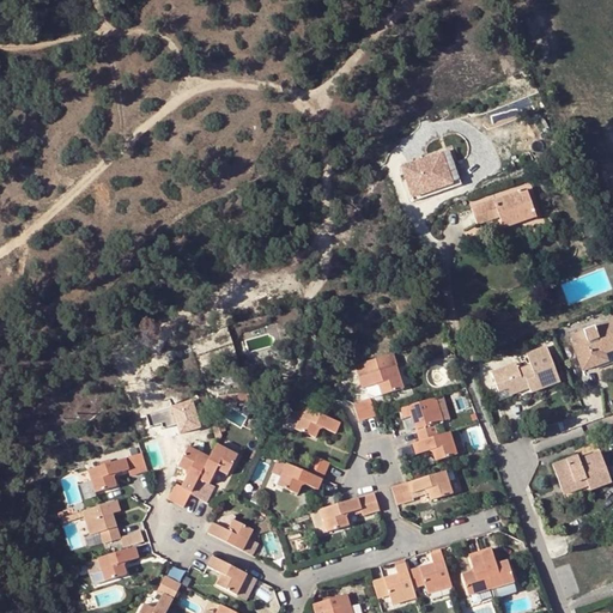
[(450,151),(442,153),(453,184),(412,198),(413,202),(461,186),(450,151)]
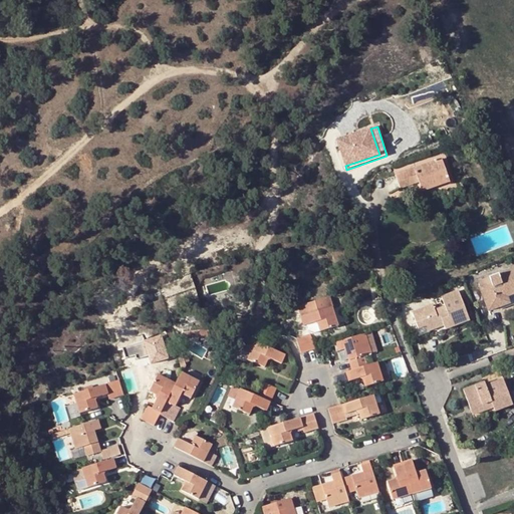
[(336,141),(345,166),(379,155),(370,129),(336,141)]
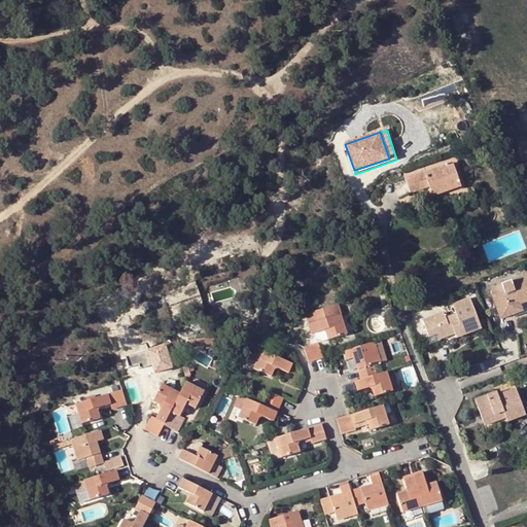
[(405,180),(410,194),(428,186),(432,197),(459,186),(452,164),(405,180)]
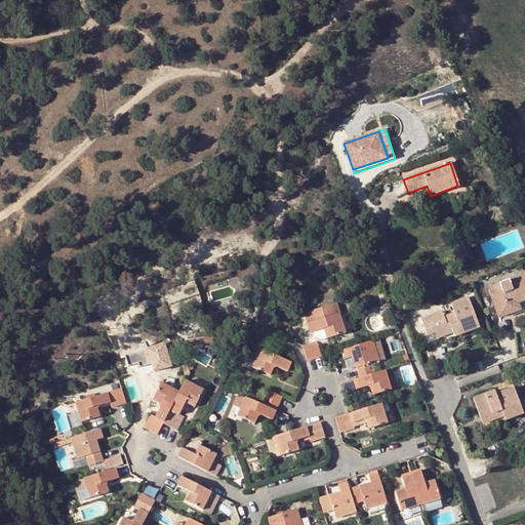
[(519,303),(524,300),(524,280),(510,286),(508,281),(499,284),(500,289),(489,294),(497,318),(509,314),(510,316),(522,311),(519,303)]
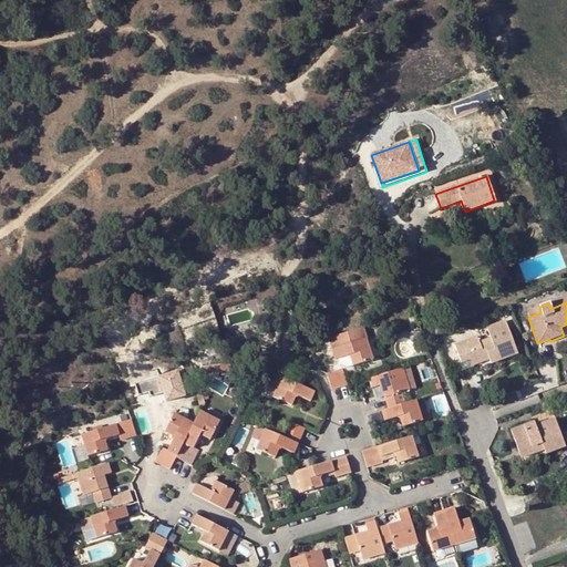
[(487,357),(488,360),(490,364),(516,354),(505,321),(486,329),(490,339),(478,343),(476,337),(453,347),(460,362),(454,363),(457,373),(472,369),(472,367),(482,363),(481,360),(487,357)]
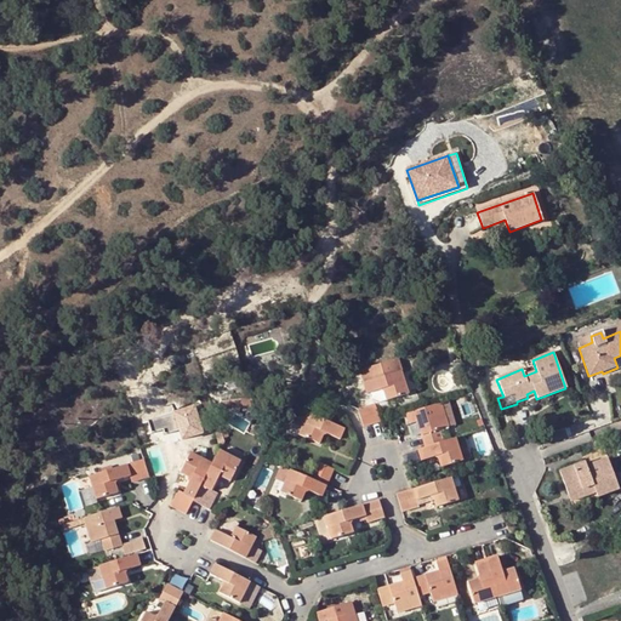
[(359,370),(368,394),(370,393),(382,389),(386,393),(388,400),(409,394),(409,393),(403,374),(398,359),(359,370)]
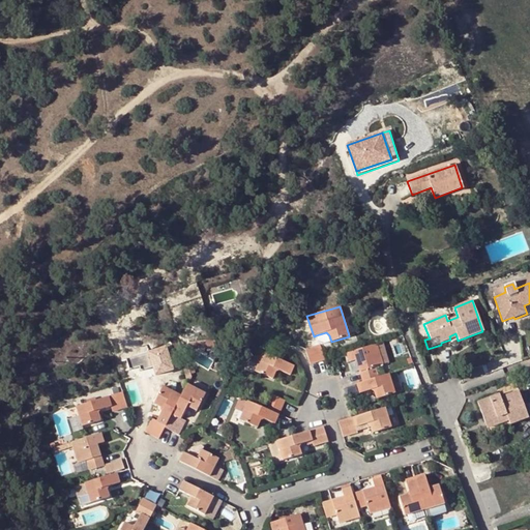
[(350,317),(344,319),(349,335),(356,333),(350,317)]
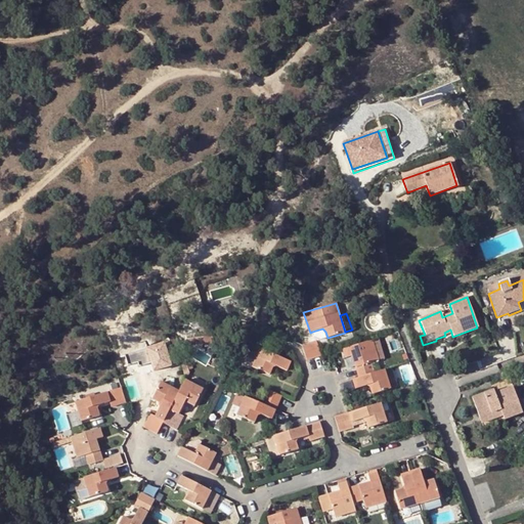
[(312,332),(314,338),(320,340),(328,338),(325,332),(322,329),(312,332)]
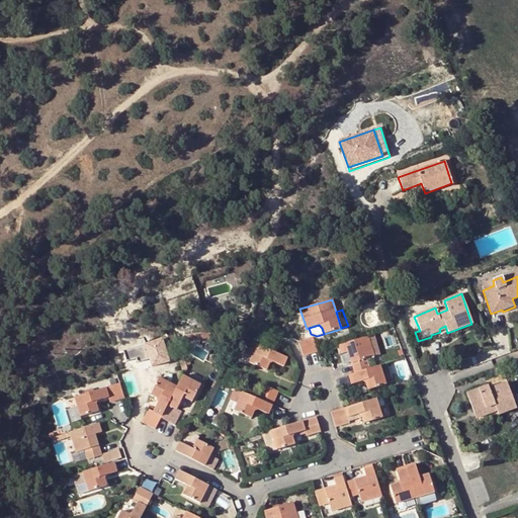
[(203,340),(203,341),(213,340),(211,331),(200,333),(203,340)]
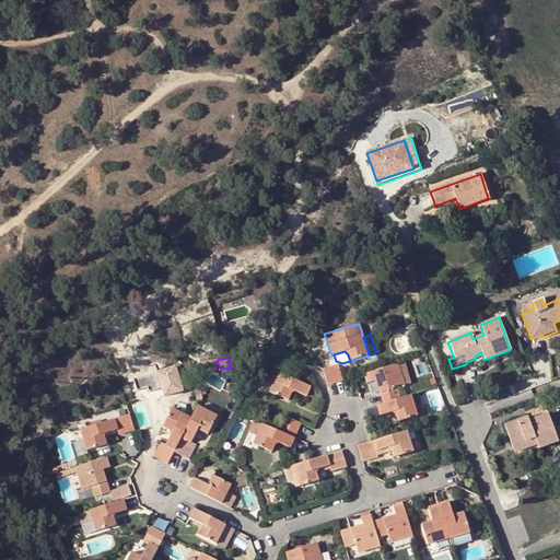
[(202,370),(220,368),(217,360),(201,361),(202,370)]
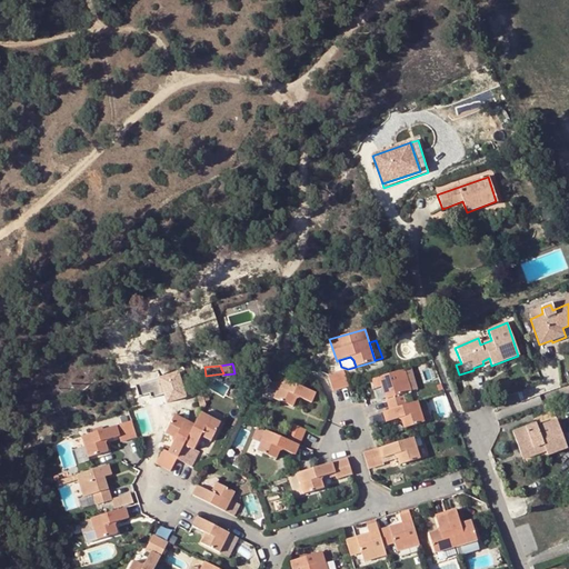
[(412,368),(406,370),(411,392),(419,390),(412,368)]
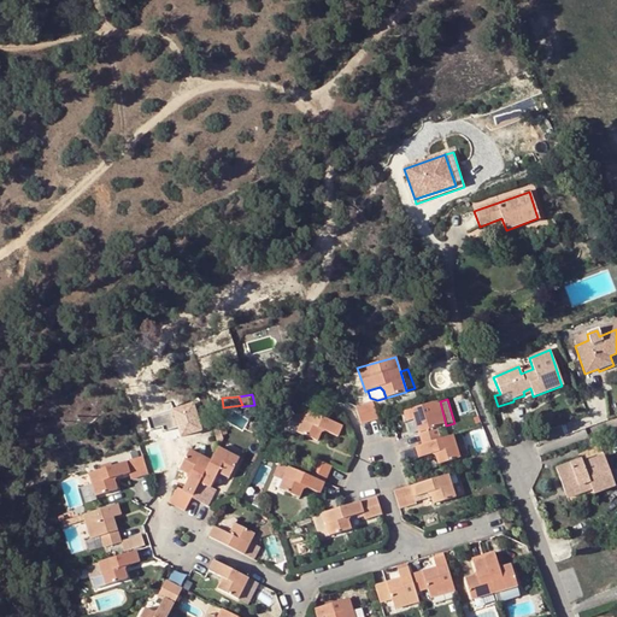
[(446,425),(440,401),(405,412),(407,422),(416,421),(423,446),(442,440),(438,429),(446,425)]
